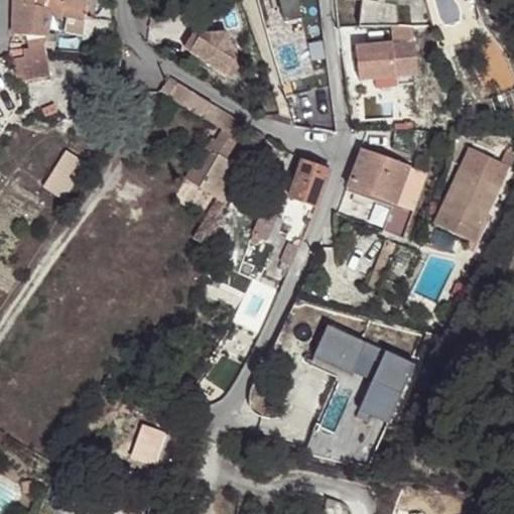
[(10,0),(12,33),(25,34),(44,35),(45,31),(50,10),(30,5),(31,0),(10,0)]
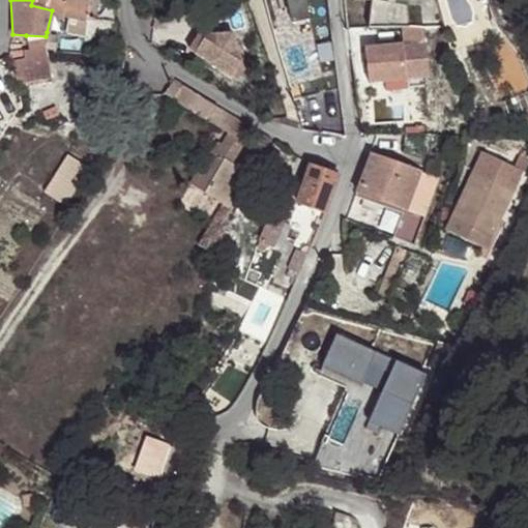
[(32,0),(31,5),(52,10),(69,13),(86,18),(86,17),(88,0),(32,0)]
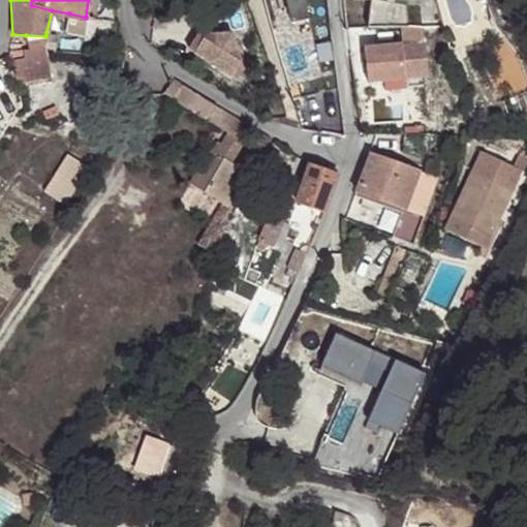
[(396,24),(400,4),(383,0),(367,0),(363,24),(396,24)]
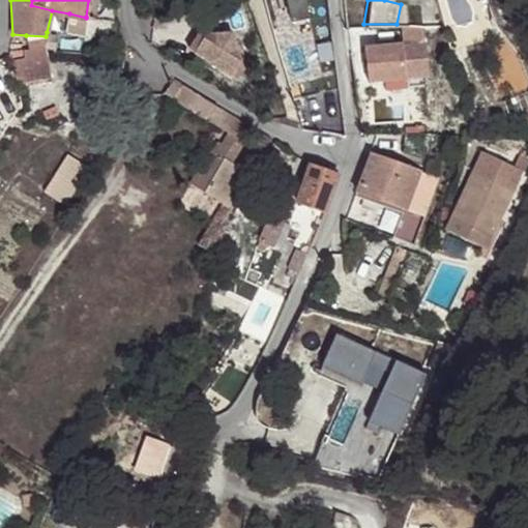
[(418,0),(422,9),(437,5),(435,0),(418,0)]
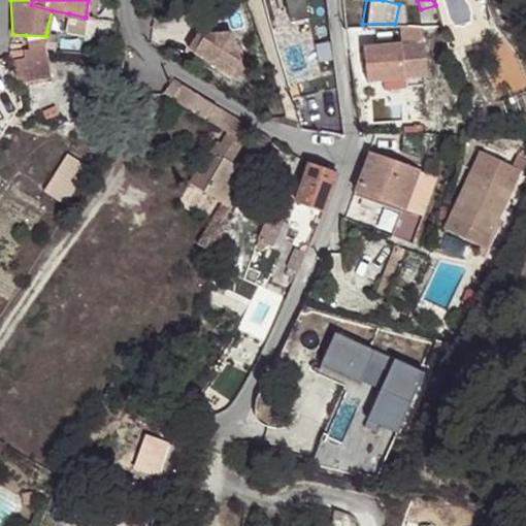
[(86,18),(69,13),(65,30),(84,34),(117,38),(118,20),(86,17),(86,18)]
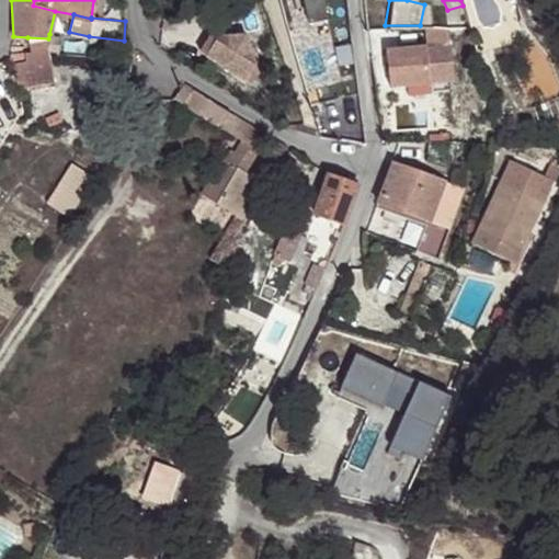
[(443,25),(420,25),(422,44),(445,42),(443,25)]
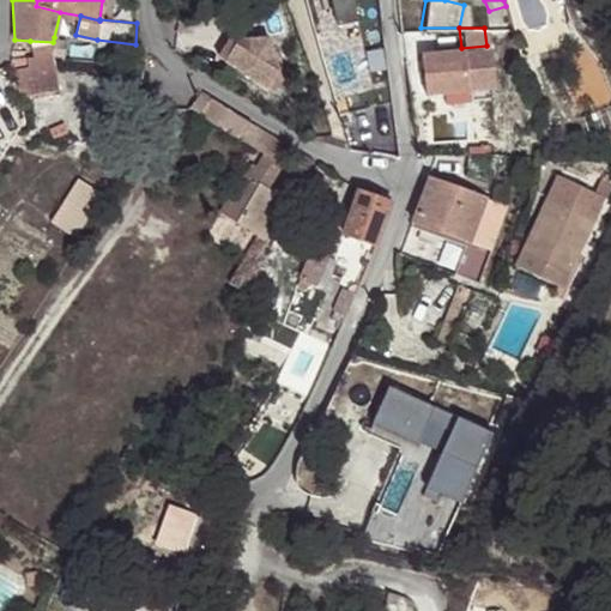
[(267,36),(228,36),(215,56),(272,91),(282,76),(267,36)]
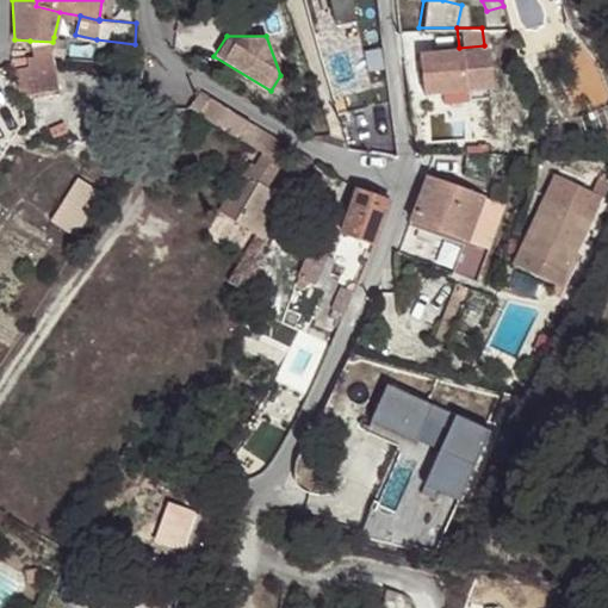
[(54,37),(53,42),(49,59),(53,59),(61,59),(64,38),(54,37)]
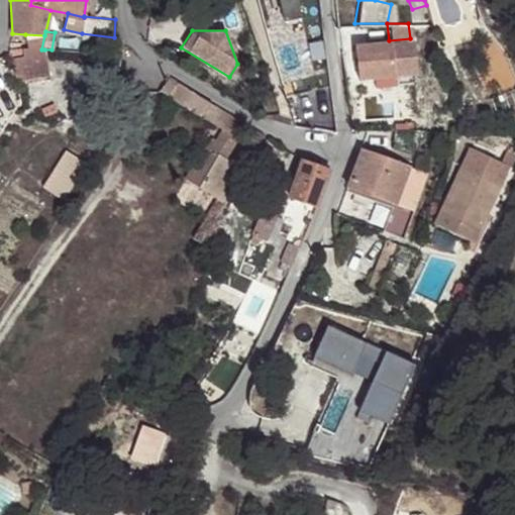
[(22,54),(9,57),(15,81),(49,73),(44,49),(41,49),(44,35),(25,34),(26,46),(21,46),(22,54)]
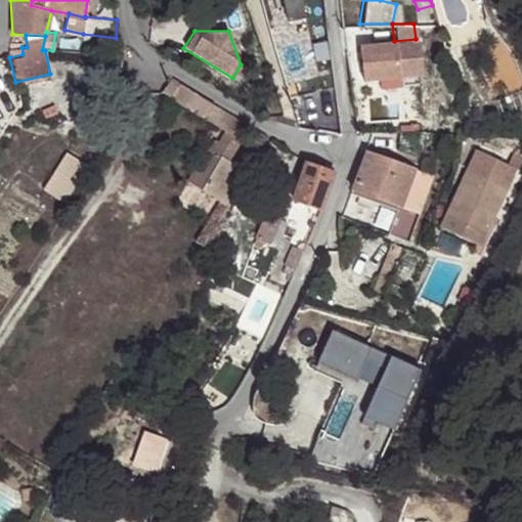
[(379,79),(420,74),(416,39),(394,41),(356,45),(361,81),(379,79)]
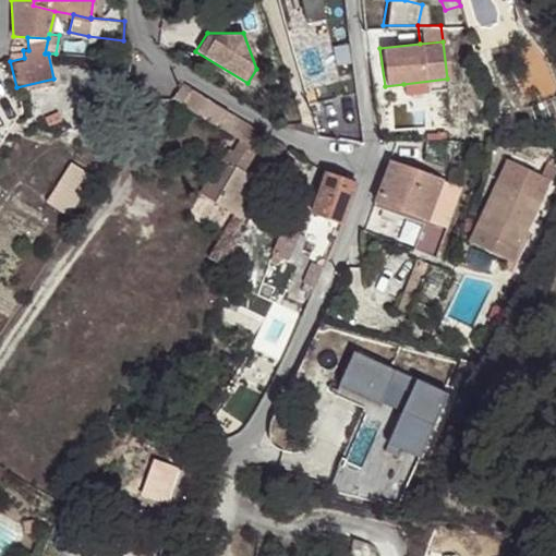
[(447,79),(403,84),(405,92),(448,86),(447,79)]
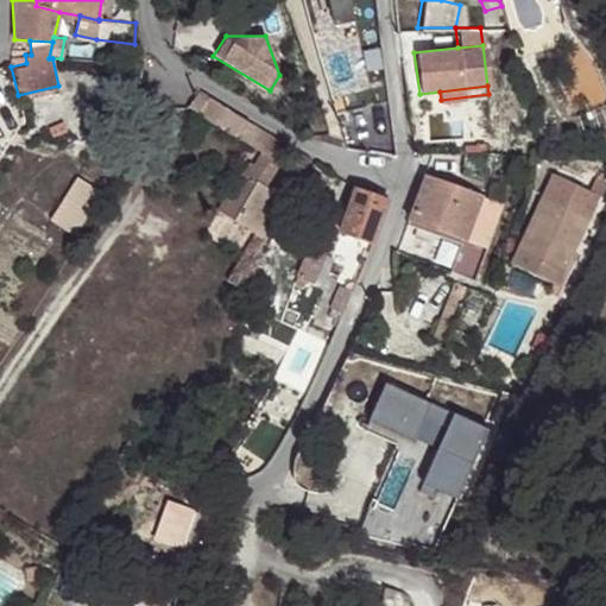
[(247,121),(206,98),(196,102),(189,113),(262,152),(270,155),(279,139),(247,121)]
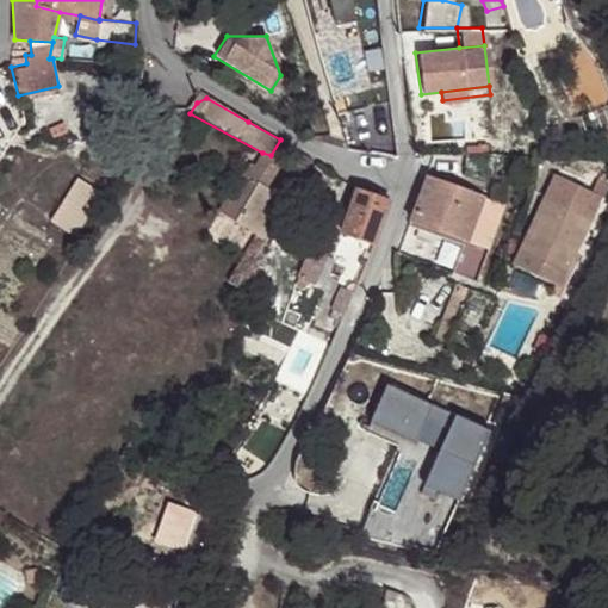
[(271,155),(262,153),(250,174),(271,186),(286,162),(271,155)]
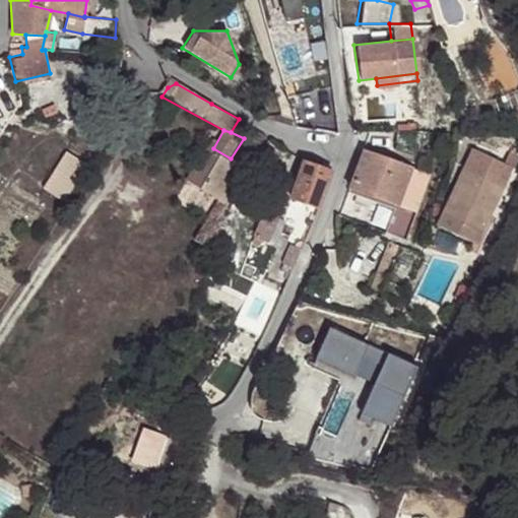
[(517,142),(512,140),(504,157),(506,157),(506,159),(512,163),(517,165),(517,162),(517,142)]
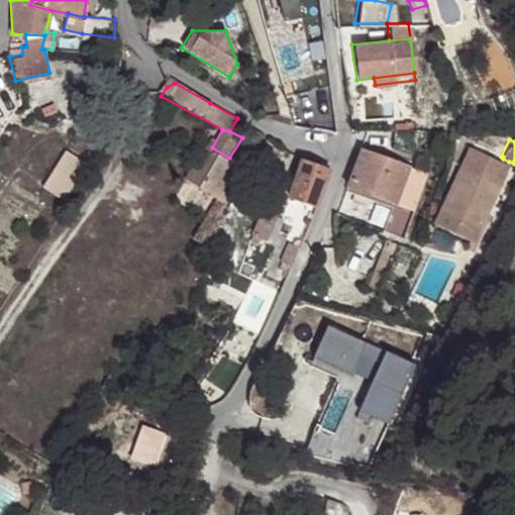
[(503,157),(501,157),(472,142),(440,208),(479,225),(501,179),(502,179),(495,175),(503,159),(503,157)]
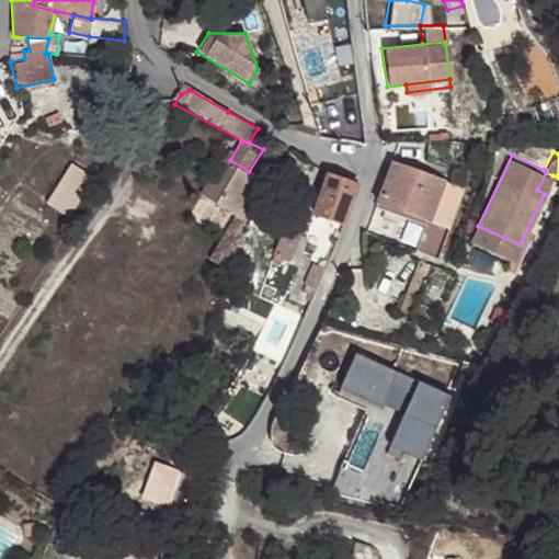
[(208,196),(230,160),(224,157),(203,192),(208,196)]
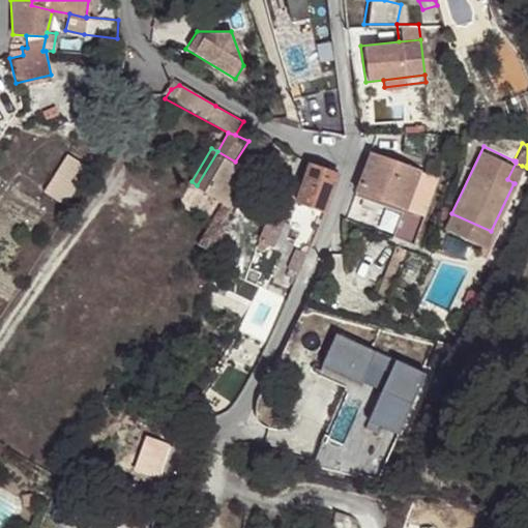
[(235,162),(217,151),(197,185),(236,208),(256,174),(235,162)]
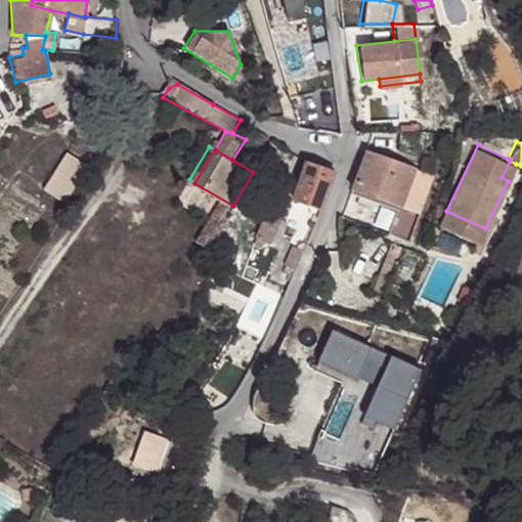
[(351,187),(416,212),(429,175),(365,150),(351,187)]
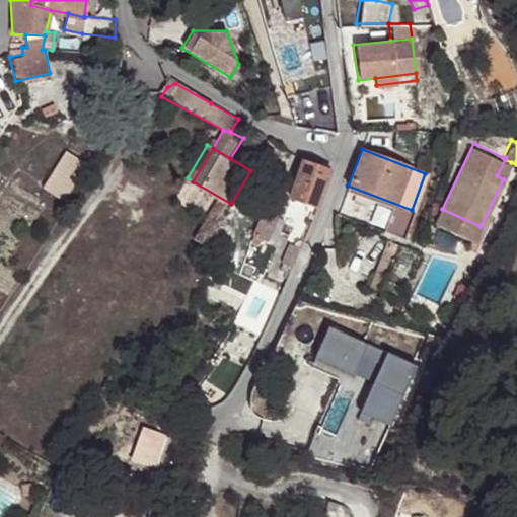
[(85,164),(66,150),(41,187),(61,200),(85,164)]
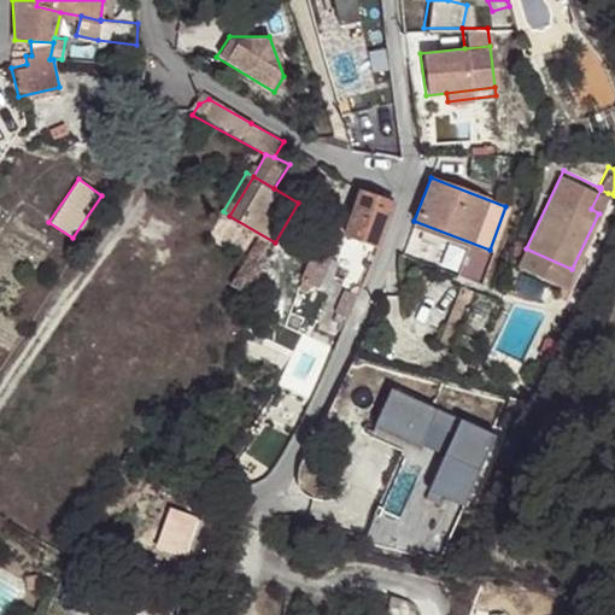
[(608,193),(601,189),(591,209),(599,214),(608,193)]
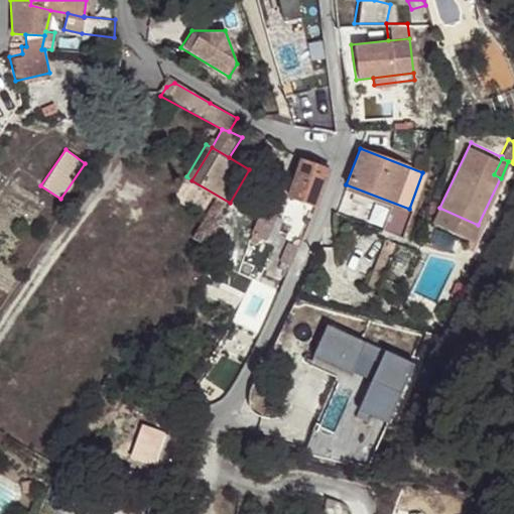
[(315,204),(329,168),(303,160),(291,195),(315,204)]
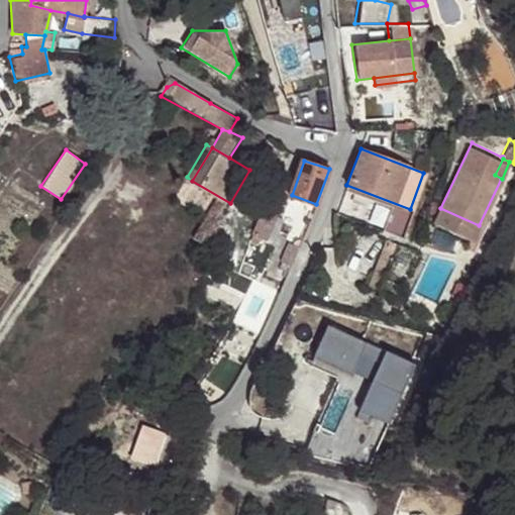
[(258,219),(253,235),(265,239),(269,222),(258,219)]
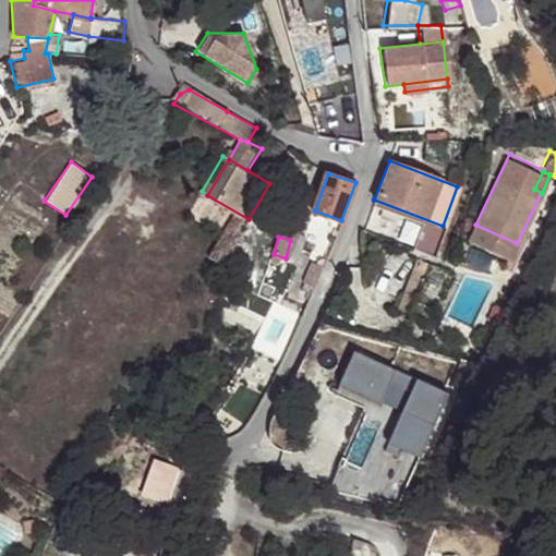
[(277,335),(289,341),(326,253),(315,248),(277,335)]
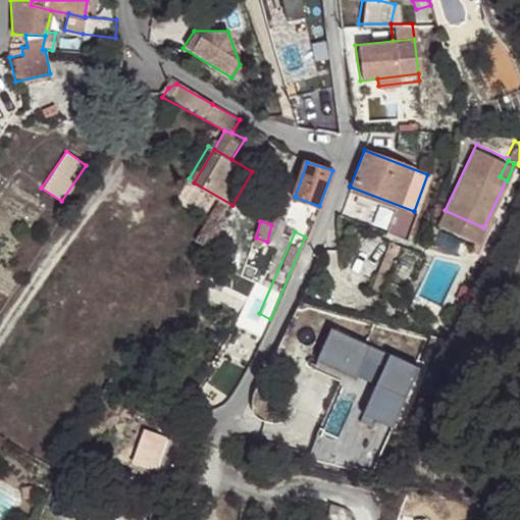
[(378,257),(393,262),(399,245),(384,240),(378,257)]
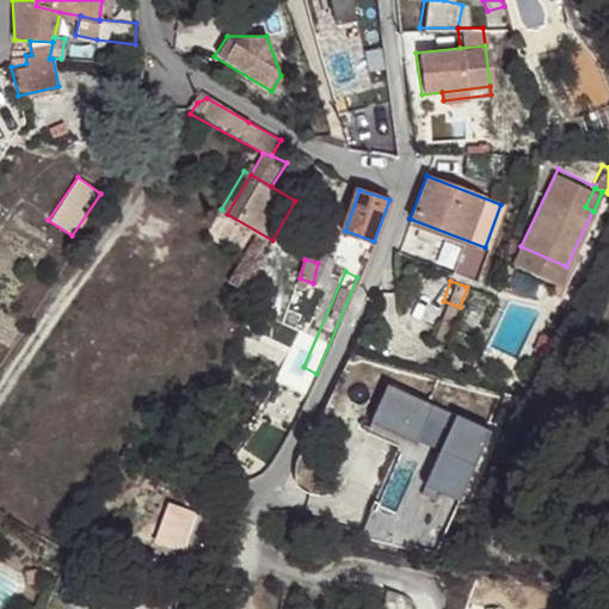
[(529,389),(534,379),(523,374),(518,385),(529,389)]
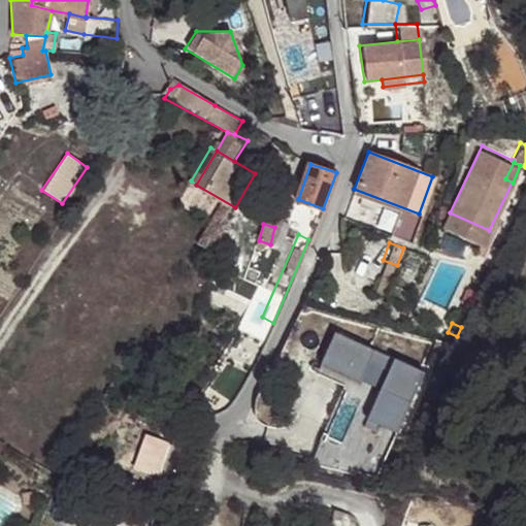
[(424,370),(336,331),(323,360),(362,377),(369,359),(389,368),(369,415),(398,428),(424,370)]
